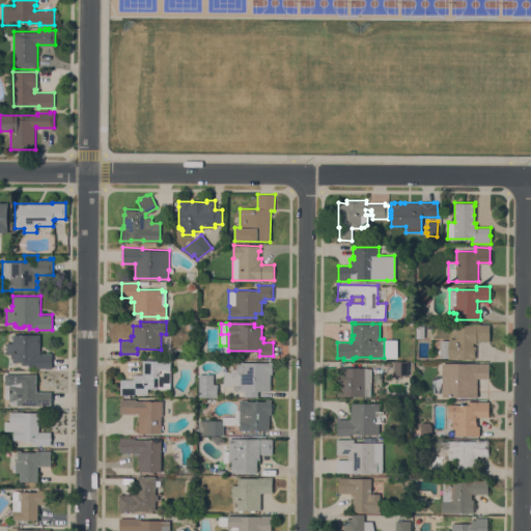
[(424,338),(416,337),(416,324),(424,324),(424,338)]
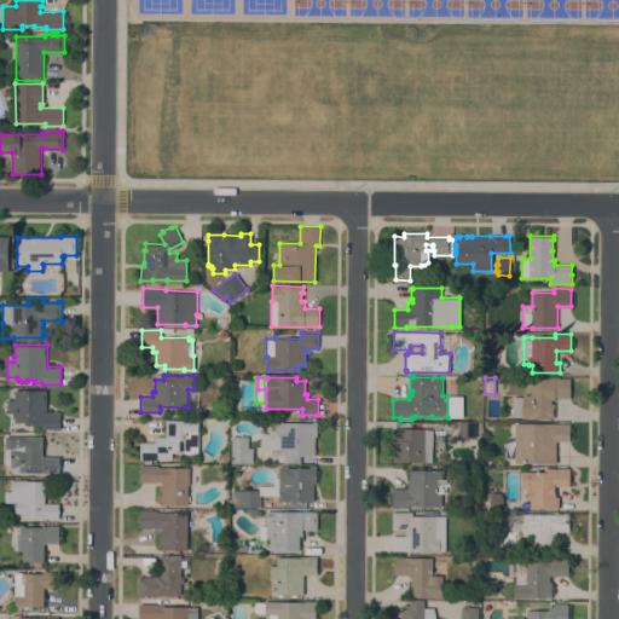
[(513,397),(524,397),(524,394),(531,394),(531,377),(571,379),(571,398),(555,398),(555,399),(554,418),(536,417),(536,418),(524,418),(524,417),(513,417),(513,397)]
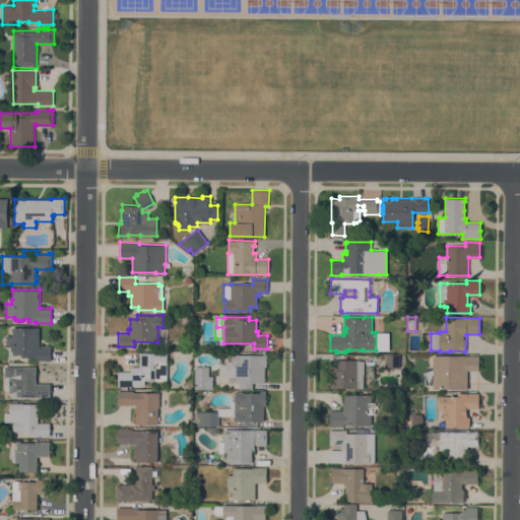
[(39,327),(39,345),(51,345),(51,361),(35,361),(35,356),(31,356),(31,360),(27,360),(27,356),(21,356),(21,354),(12,354),(12,350),(10,350),(10,347),(6,347),(6,335),(12,335),(12,327),(39,327)]
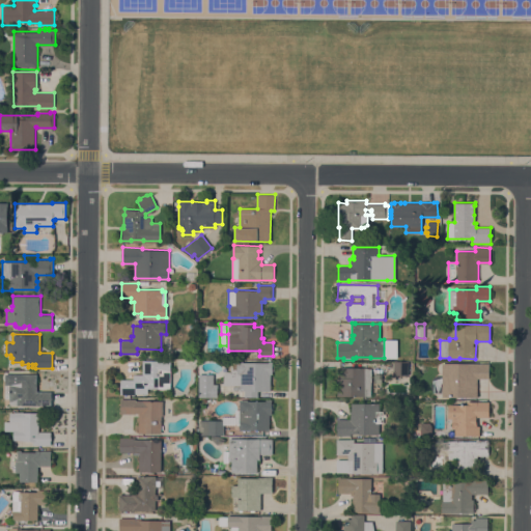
[(171,360),(170,388),(147,388),(147,393),(135,393),(135,394),(120,394),(120,380),(134,380),(134,374),(142,374),(142,360),(171,360)]
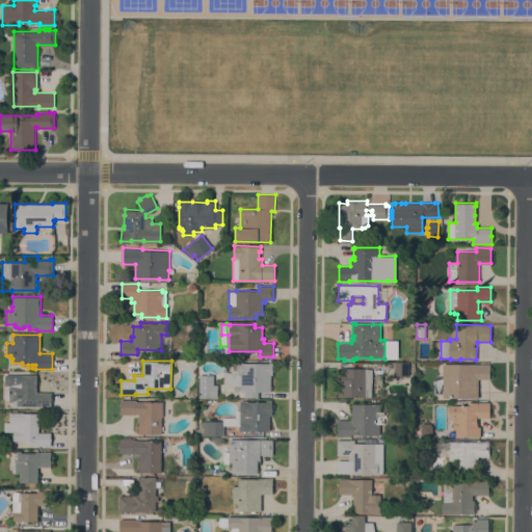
[(271,392),(259,391),(258,397),(245,397),(245,391),(241,391),(241,386),(223,386),(224,374),(227,372),(233,372),(233,364),(237,364),(237,362),(242,362),(242,363),(269,364),(270,362),(272,363),(272,365),(274,365),(274,371),(273,371),(273,374),(271,374),(271,392)]
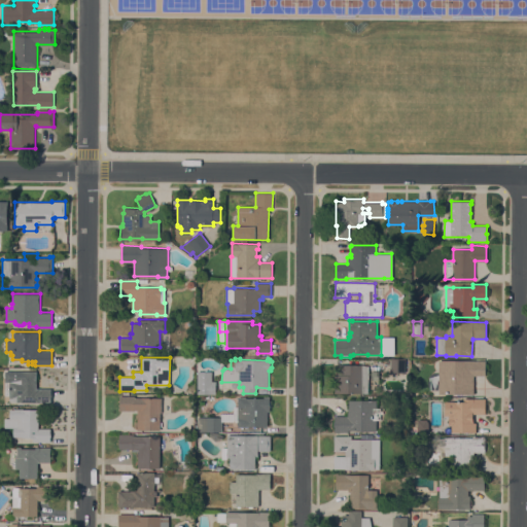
[(405,372),(390,372),(390,359),(406,359),(405,372)]
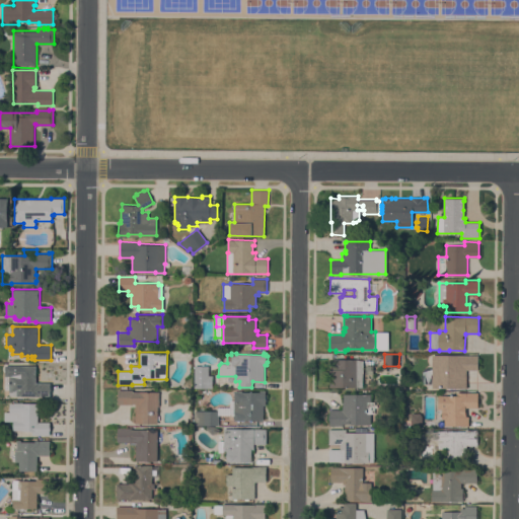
[(432,355),(477,355),(477,369),(466,369),(466,388),(432,387),(432,355)]
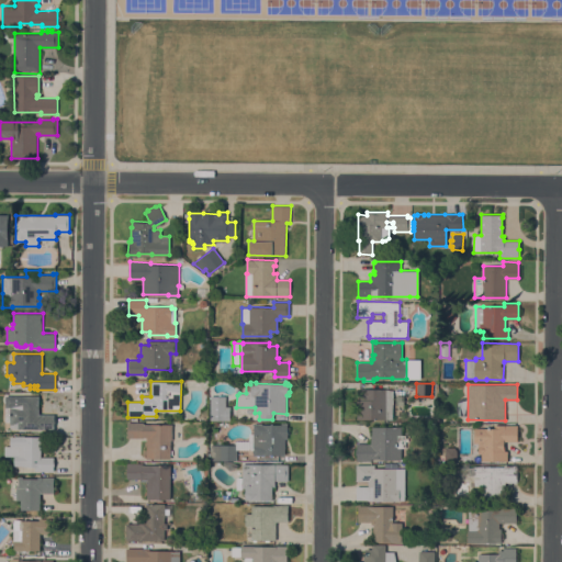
[(392,419),(357,419),(357,400),(360,400),(360,389),(385,389),(393,390),(392,419)]
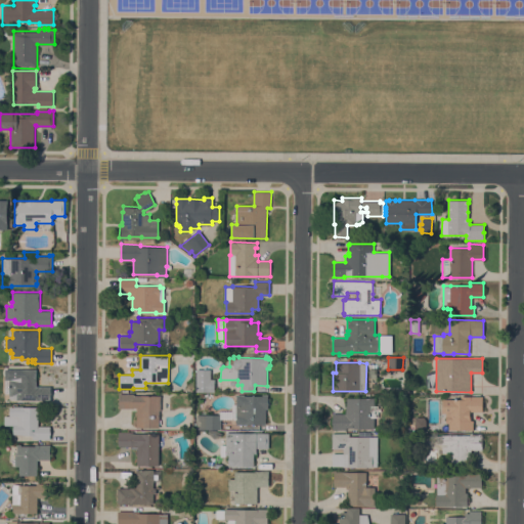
[(36,368),(36,386),(50,386),(50,400),(16,399),(9,399),(9,368),(18,368),(36,368)]
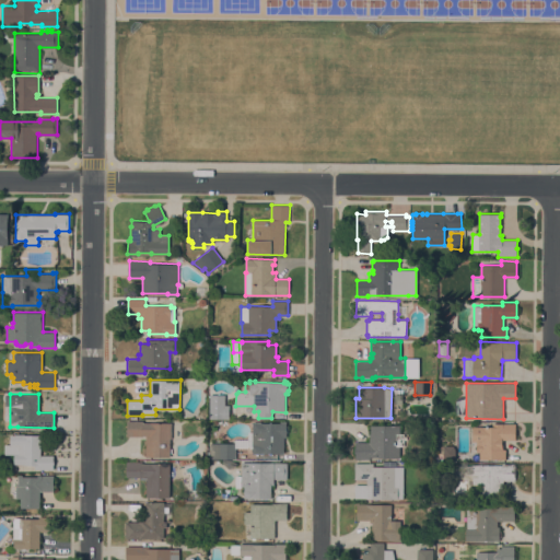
[(210,395),(225,395),(225,405),(230,405),(230,419),(210,419),(210,395)]
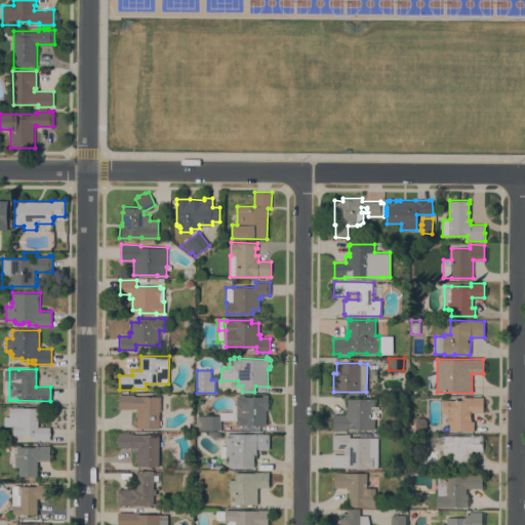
[(161,411),(159,411),(159,429),(136,428),(136,408),(134,408),(134,409),(118,409),(119,394),(134,394),(134,396),(161,396),(161,411)]
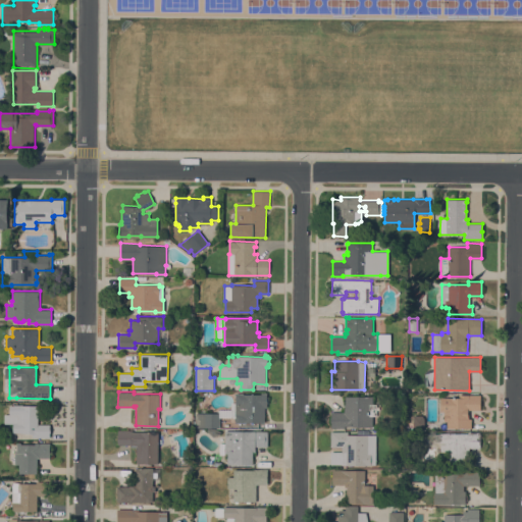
[(243,394),(243,395),(261,394),(261,393),(267,393),(267,397),(268,397),(268,403),(266,404),(266,407),(264,407),(264,422),(260,422),(245,422),(236,423),(236,416),(233,416),(233,418),(219,418),(219,427),(196,428),(196,413),(219,413),(219,408),(230,408),(230,403),(236,403),(236,394),(243,394)]
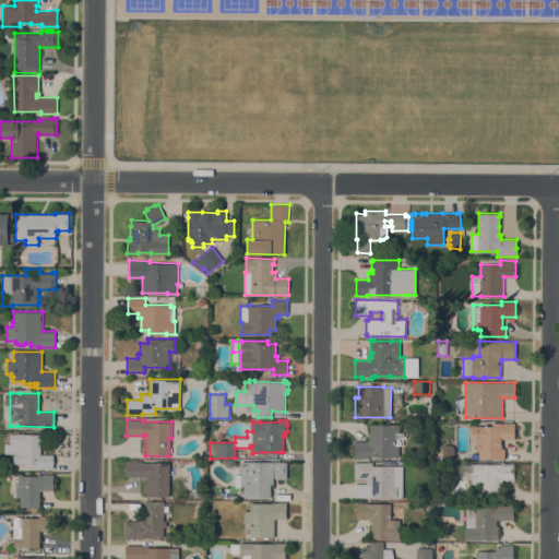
[(479,458),(479,451),(476,451),(476,440),(472,440),(472,426),(492,426),(492,423),(514,423),(514,439),(502,439),(502,449),(504,449),(504,458),(479,458)]
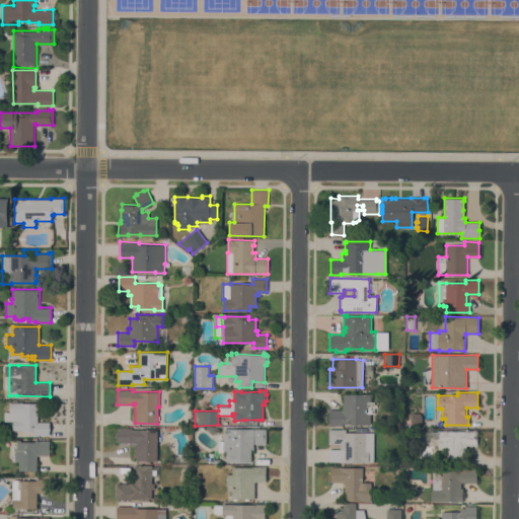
[(370,425),(350,425),(350,424),(343,424),(343,425),(329,425),(329,410),(342,410),(342,401),(343,401),(344,393),(370,394),(370,401),(374,401),(374,414),(370,414),(370,425)]
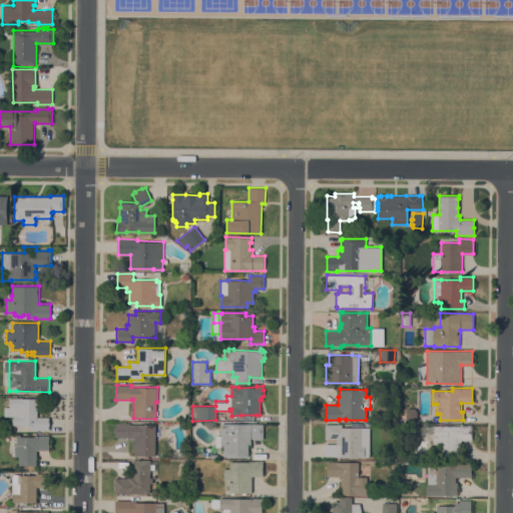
[(48,430),(32,430),(32,425),(13,426),(13,416),(5,416),(4,407),(14,407),(14,398),(21,398),(21,399),(37,398),(37,417),(48,417),(48,430)]
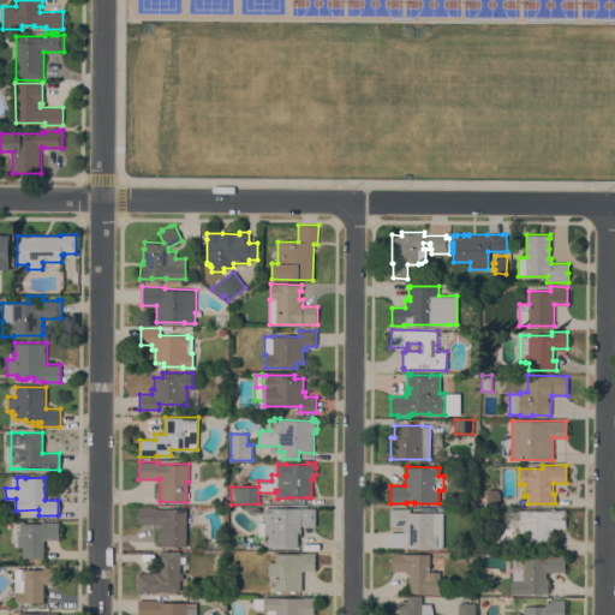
[(500,490),(500,501),(487,501),(487,490),(500,490)]
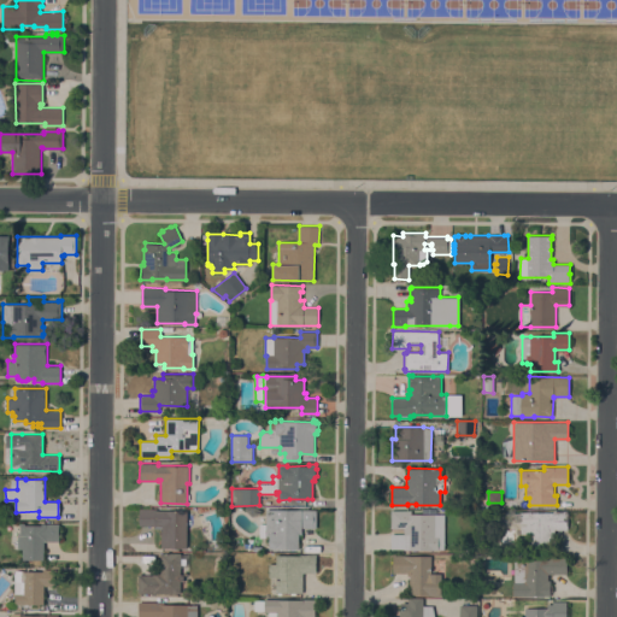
[(160,548),(160,535),(162,535),(162,524),(154,524),(154,526),(139,526),(139,509),(154,509),(154,510),(187,510),(187,548),(160,548)]
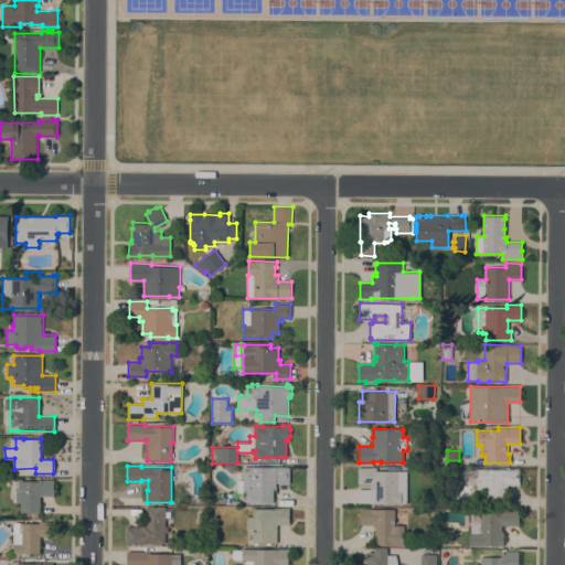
[(274,502),(246,502),(246,492),(237,492),(237,477),(246,477),(246,466),(289,467),(289,483),(276,483),(276,489),(274,489),(274,502)]
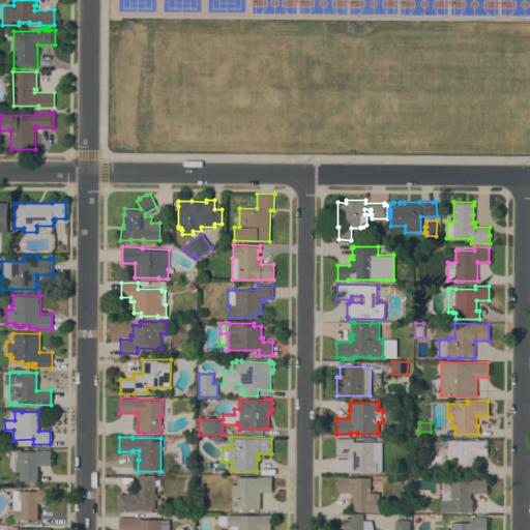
[(335,438),(352,438),(352,441),(362,441),(362,438),(375,438),(375,441),(382,441),(382,471),(377,471),(377,472),(347,472),(347,471),(335,471),(335,459),(347,459),(347,453),(335,453),(335,438)]
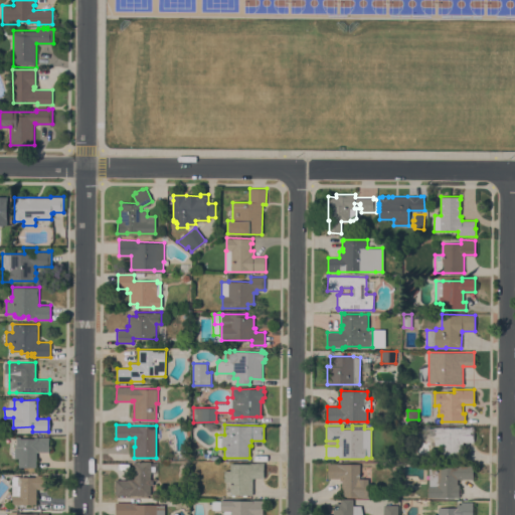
[(463,442),(462,459),(442,458),(442,446),(435,446),(435,438),(434,438),(434,437),(428,437),(428,428),(435,428),(435,426),(462,427),(462,426),(475,426),(474,442),(463,442)]
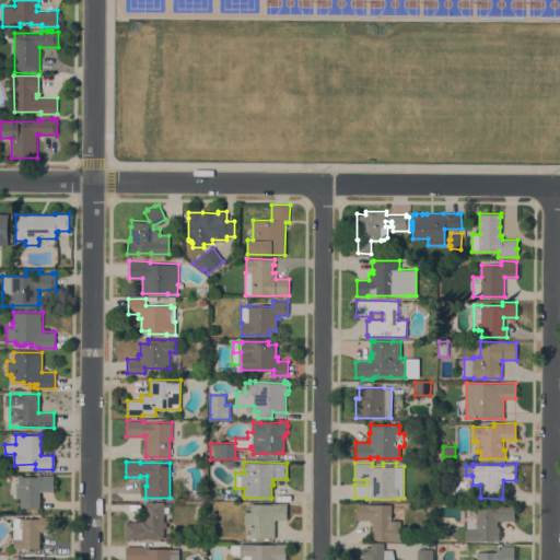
[(20,508),(21,498),(15,498),(16,482),(18,482),(18,475),(23,475),(23,476),(38,476),(38,475),(54,476),(54,491),(41,491),(39,508),(20,508)]
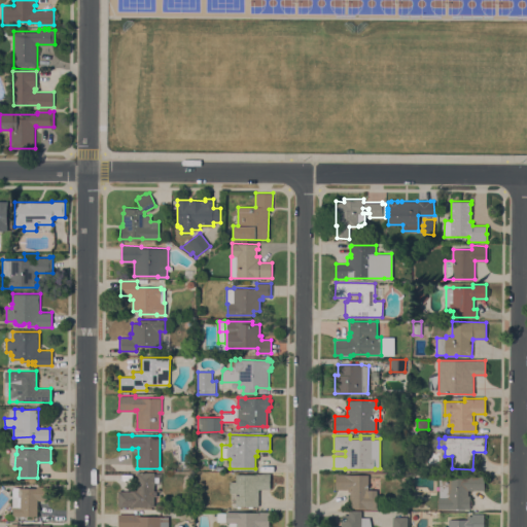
[(118,491),(131,491),(131,485),(137,485),(137,471),(154,471),(154,506),(118,506),(118,491)]
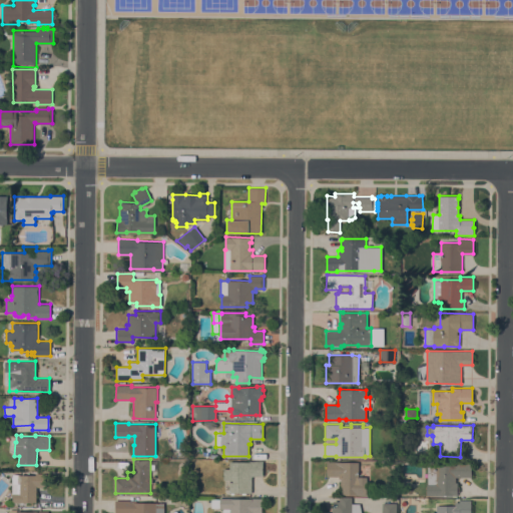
[(229,480),(223,479),(223,469),(229,469),(229,461),(249,462),(249,461),(263,461),(263,476),(251,476),(251,493),(245,493),(245,494),(241,494),(241,493),(233,492),(233,494),(230,494),(230,492),(229,492),(229,480)]
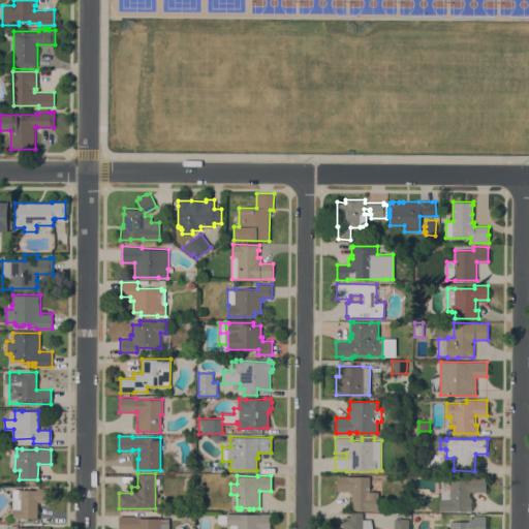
[(351,494),(348,494),(348,491),(337,491),(337,475),(345,475),(345,476),(370,476),(370,492),(378,492),(378,510),(368,510),(368,509),(351,509),(351,494)]
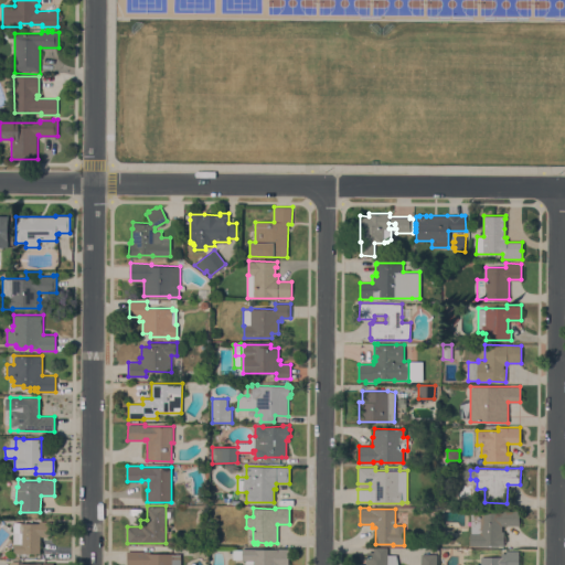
[(470,545),(470,533),(471,533),(471,512),(499,512),(503,512),(503,510),(519,510),(519,525),(502,525),(502,531),(503,531),(503,535),(505,535),(505,543),(504,543),(504,545),(470,545)]
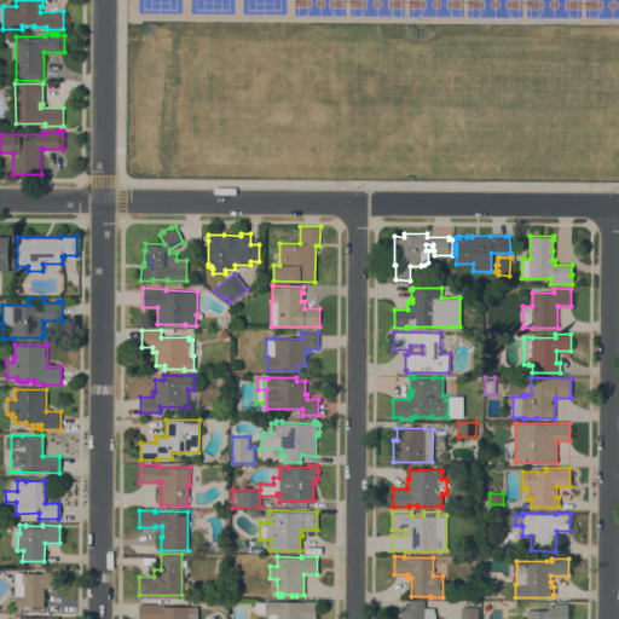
[(44,606),(21,606),(21,611),(16,612),(15,572),(24,572),(24,573),(42,573),(42,571),(57,571),(57,588),(44,588),(44,606)]
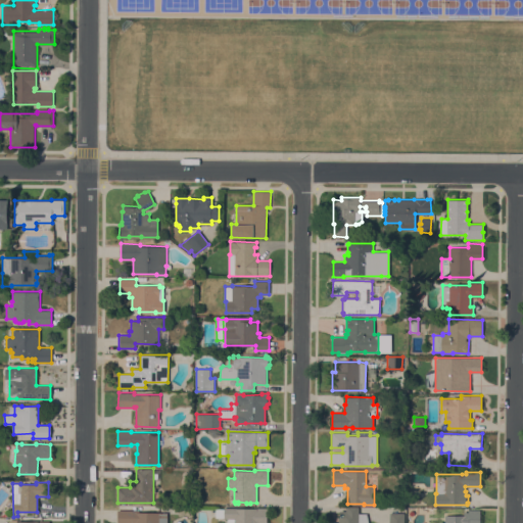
[(227,522),(227,519),(224,519),(224,517),(216,517),(216,509),(224,509),(224,508),(268,508),(268,518),(267,518),(267,522),(256,522),(227,522)]
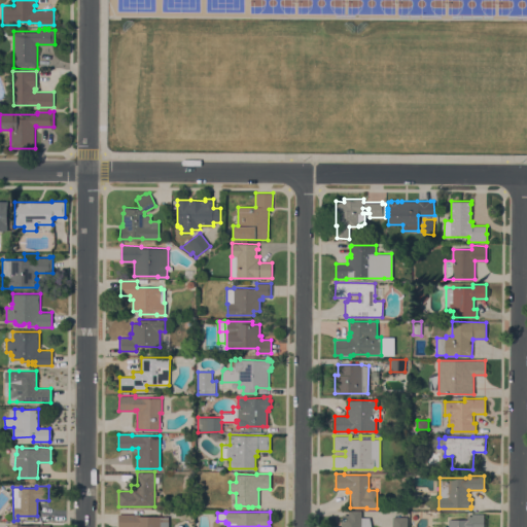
[(334,526),(341,526),(341,521),(343,521),(343,515),(349,515),(349,512),(361,512),(361,517),(370,517),(372,526),(334,526)]
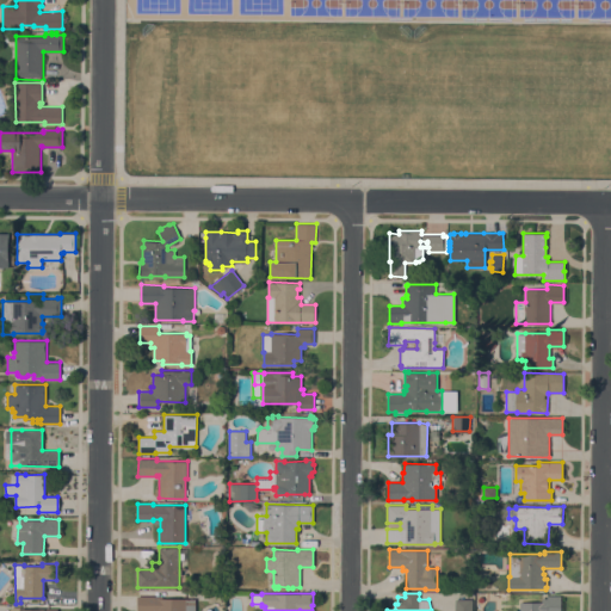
[(137,610),(137,596),(166,596),(166,598),(196,598),(195,610),(137,610)]
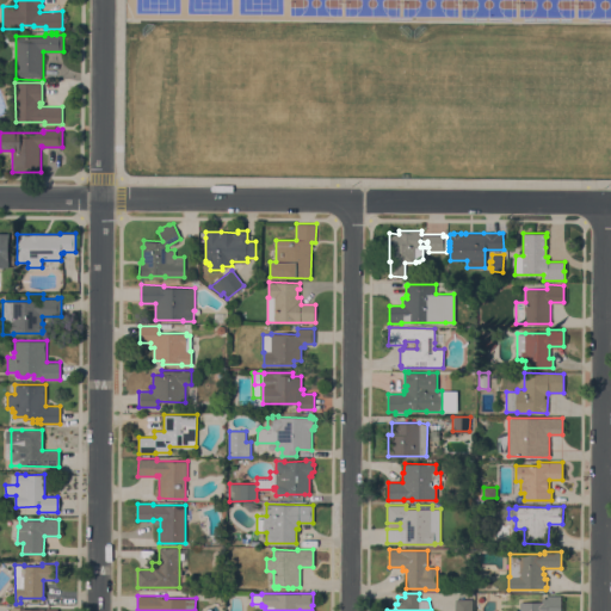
[(561,596),(561,600),(561,610),(511,610),(519,610),(519,602),(542,602),(542,598),(547,598),(547,596),(561,596)]
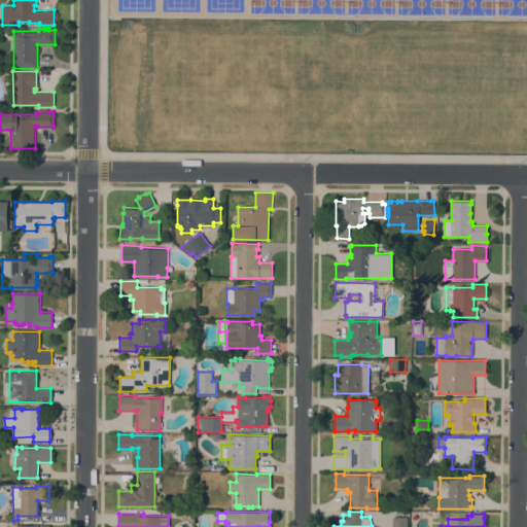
[(392,526),(392,517),(408,517),(408,526),(392,526)]
